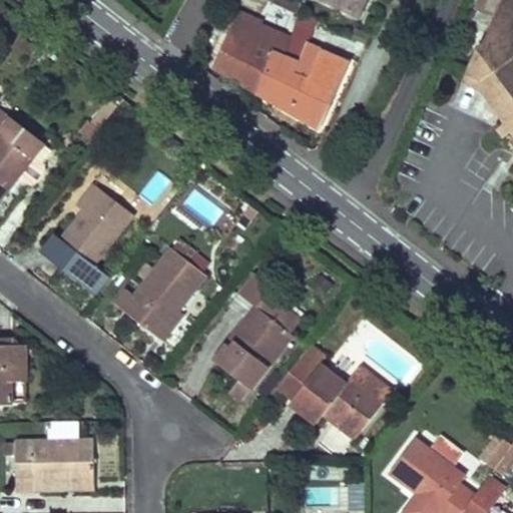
[(302,0),(271,0),(299,13),(302,0)]
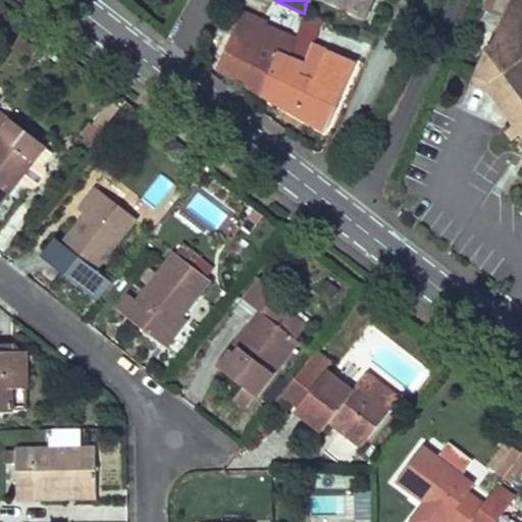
[(332,0),(367,16),(374,0),(332,0)]
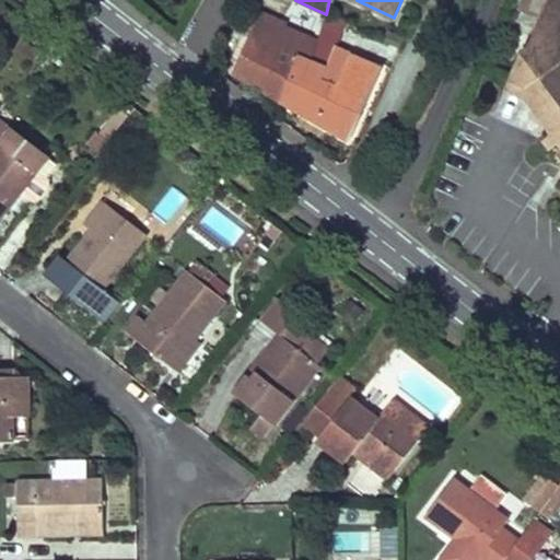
[(559,66),(559,0),(548,0),(526,49),(523,48),(509,81),(528,90),(531,85),(539,90),(534,103),(533,105),(532,108),(533,113),(548,132),(539,138),(549,151),(557,146),(559,142),(559,78),(557,74),(559,66)]
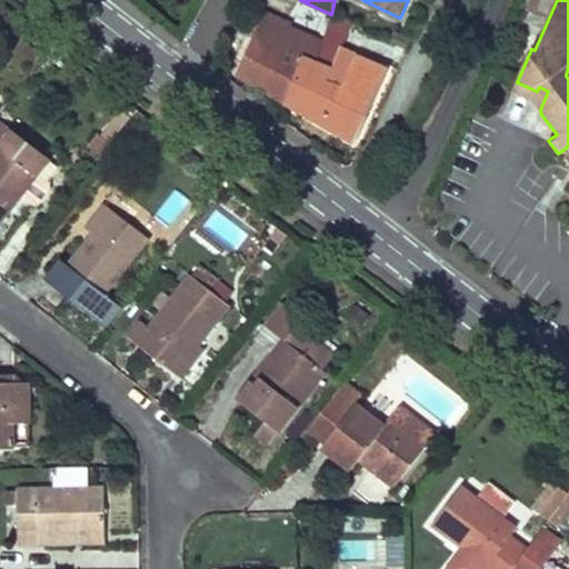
[(265,11),(237,75),(286,102),(305,57),(318,62),(323,41),(290,27),(292,22),(265,11)]
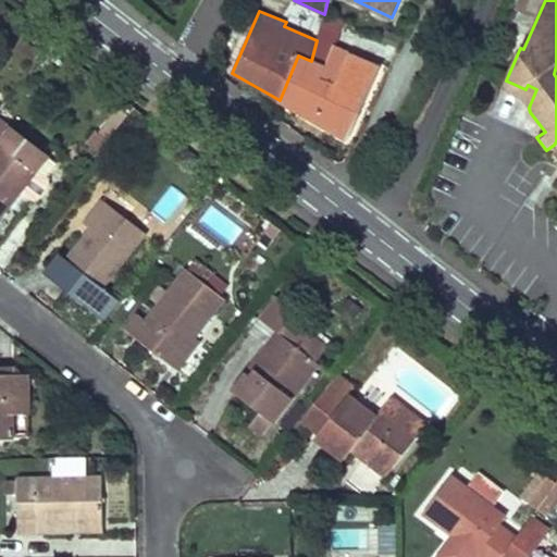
[(324,14),(317,40),(332,47),(343,23),(324,14)]
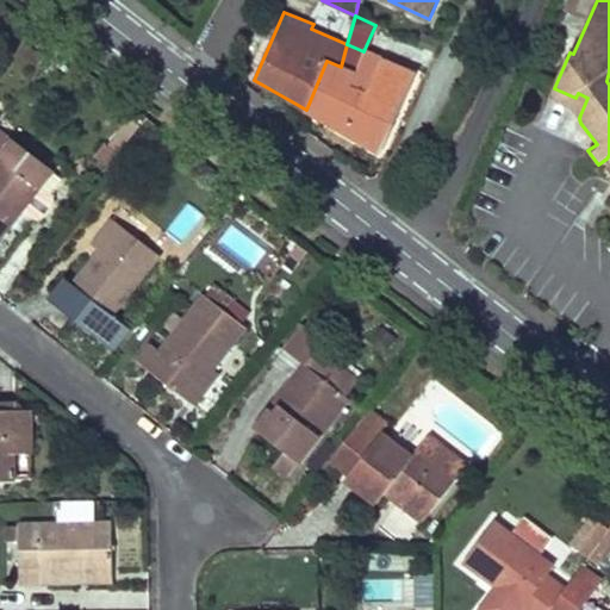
[(327,61),(306,110),(381,153),(417,74),(363,51),(347,44),(341,67),(327,61)]
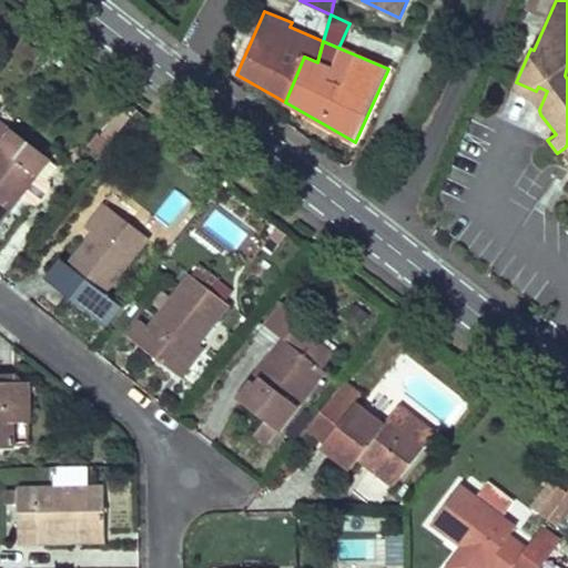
[(516,82),(511,91),(541,104),(547,91),(538,87),(536,91),(516,82)]
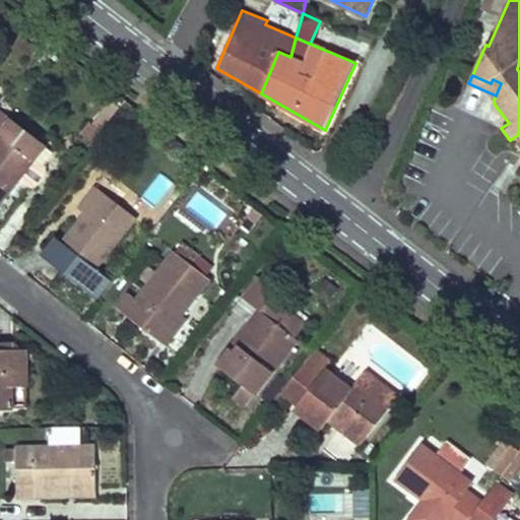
[(0,202),(34,158),(29,155),(41,141),(0,110),(0,202)]
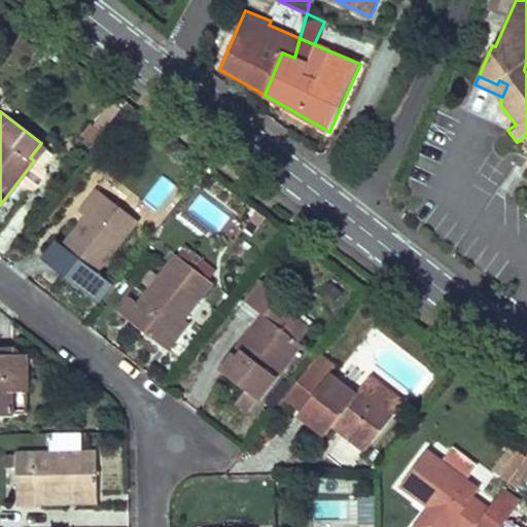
[(94,126),(84,138),(93,144),(103,133),(94,126)]
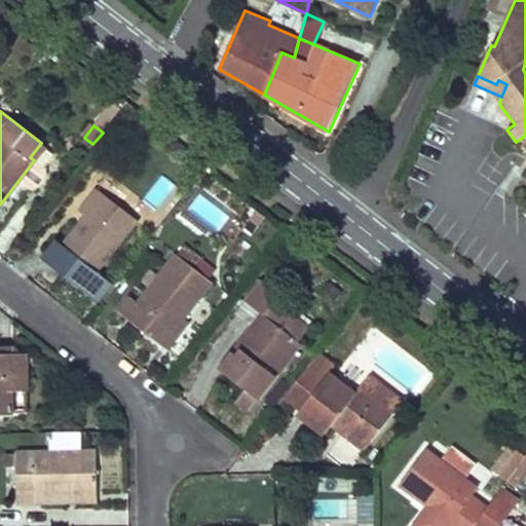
[(86,215),(103,193),(98,188),(80,211),(86,215)]
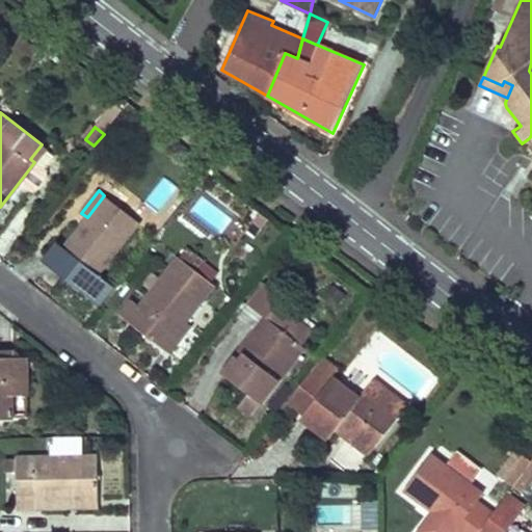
[(63,247),(99,275),(139,222),(104,195),(87,217),(63,247)]
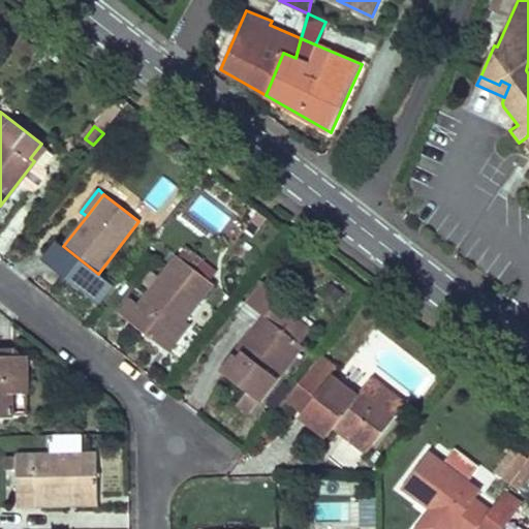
[(212,283),(178,255),(139,304),(130,297),(119,312),(162,346),(183,319),(212,283)]
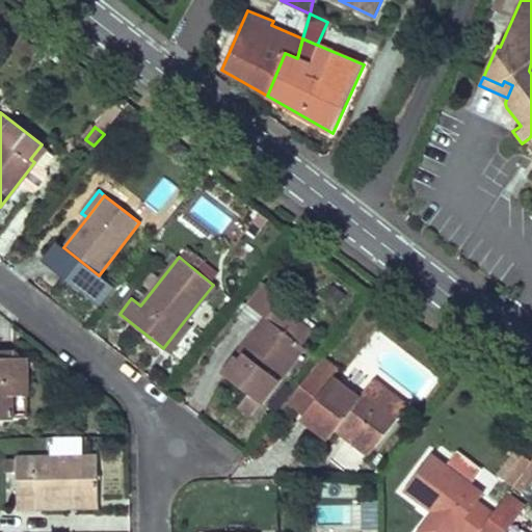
[(278,304),(282,300),(257,283),(243,300),(264,316),(267,319),(278,304)]
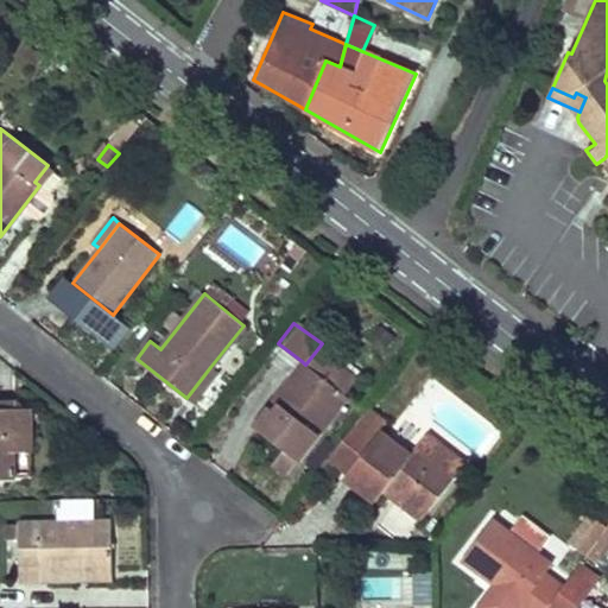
[(302,361),(278,343),(266,359),(290,377),(302,361)]
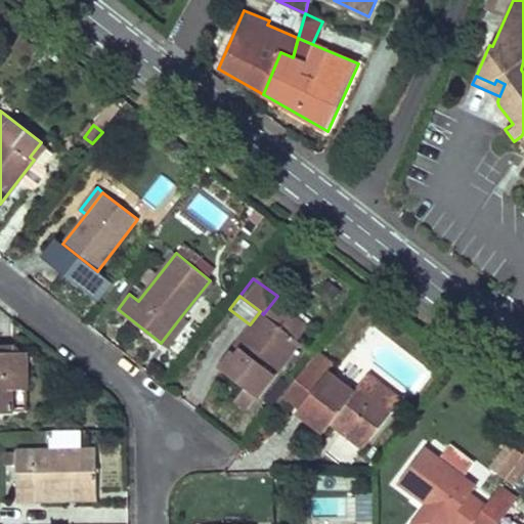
[(248,408),(299,342),(297,340),(307,325),(274,300),(263,314),(260,311),(250,324),(251,325),(256,330),(236,354),(232,351),(219,367),(245,387),(235,399),(248,408)]
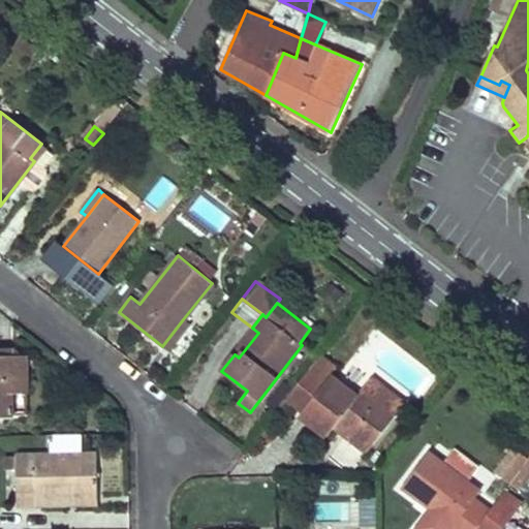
[(183,319),(162,346),(166,349),(187,322),(183,319)]
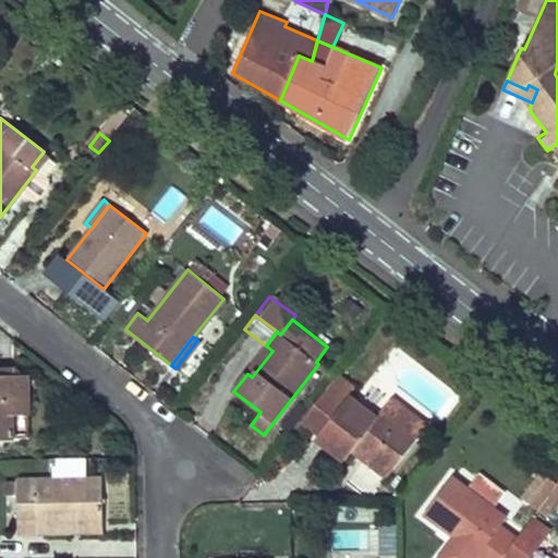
[(247,374),(252,377),(273,351),(267,347),(247,374)]
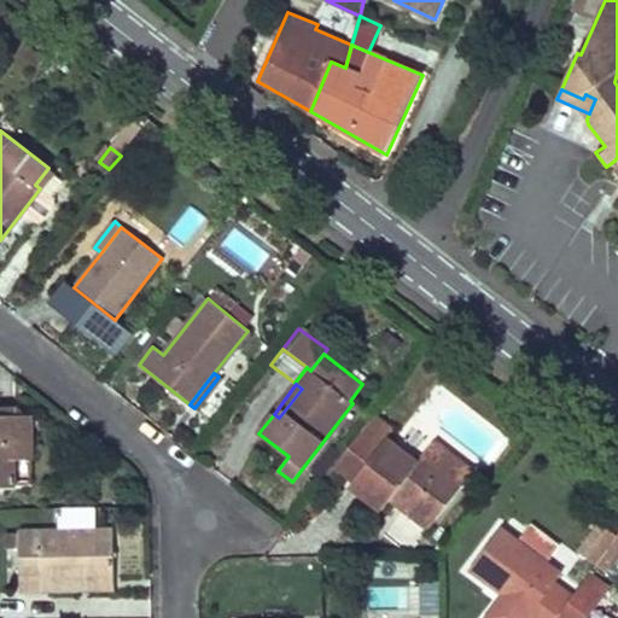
[(0,407),(0,418),(30,418),(17,407),(0,407)]
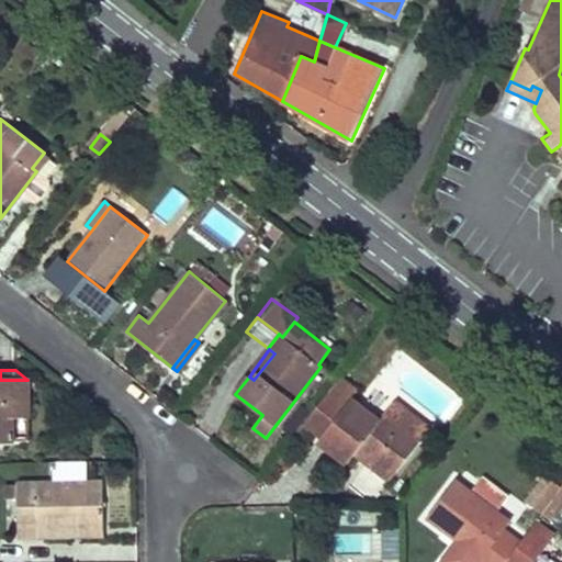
[(0,440),(12,440),(11,415),(29,415),(27,380),(0,380),(0,440)]
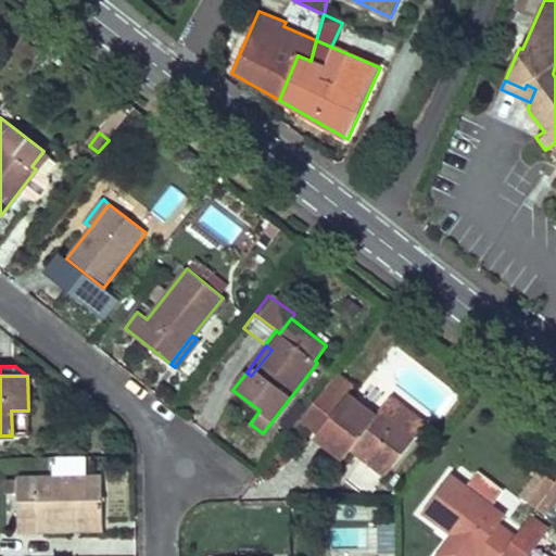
[(389,471),(414,439),(378,411),(375,416),(346,394),(343,399),(327,386),(300,419),(318,432),(315,437),(343,458),(351,450),(354,444),(389,471)]
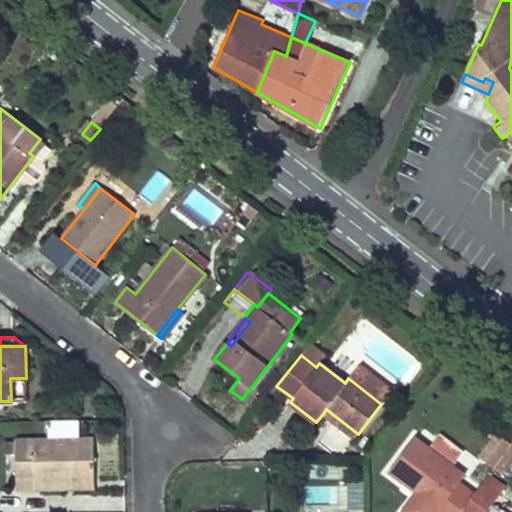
[(358,434),(326,409),(323,414),(354,438),(358,434)]
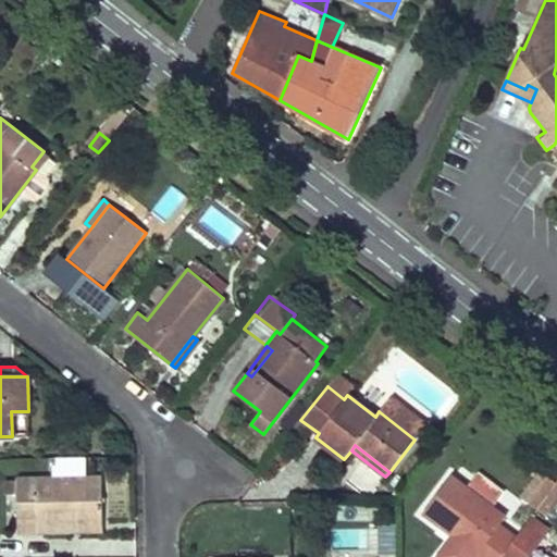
[(86,472),(87,456),(54,454),(54,470),(86,472)]
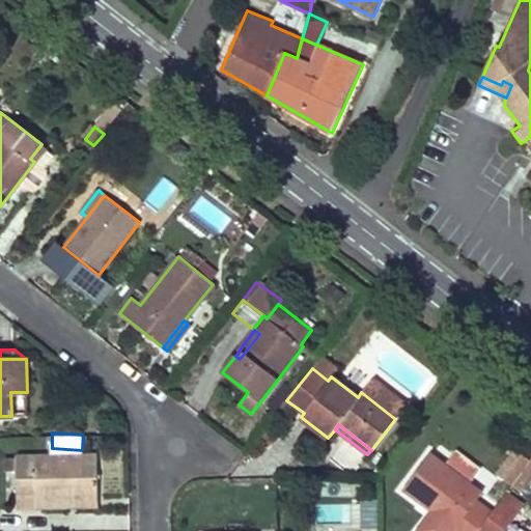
[(481,469),(456,450),(446,465),(430,453),(402,490),(422,504),(453,527),(449,530),(477,530),(492,511),(476,500),(482,492),(471,483),(481,469)]
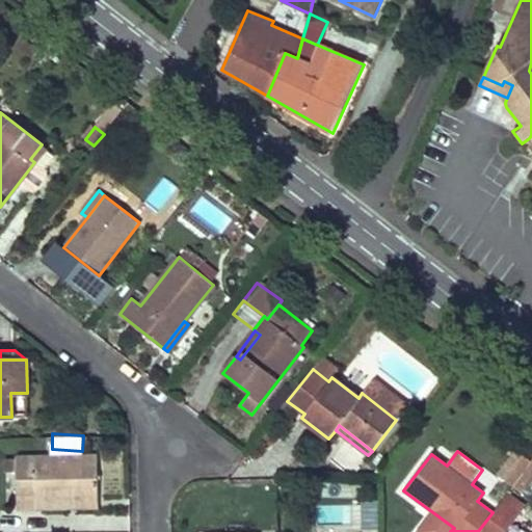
[(504,480),(512,486),(531,461),(523,454),(504,480)]
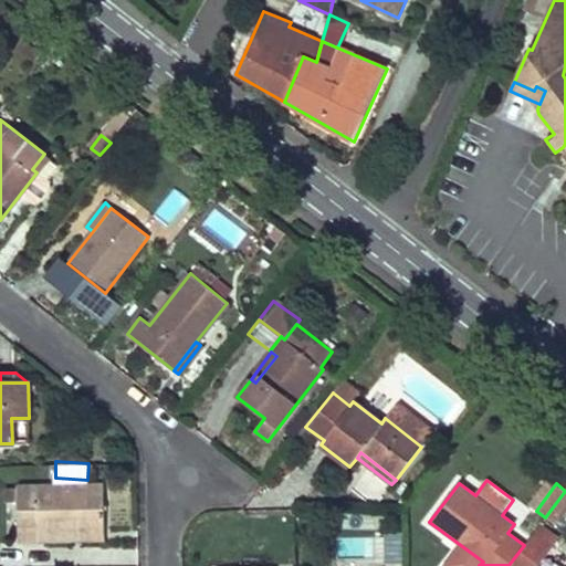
[(105,531),(104,485),(6,488),(6,502),(17,502),(18,541),(40,540),(40,532),(105,531)]
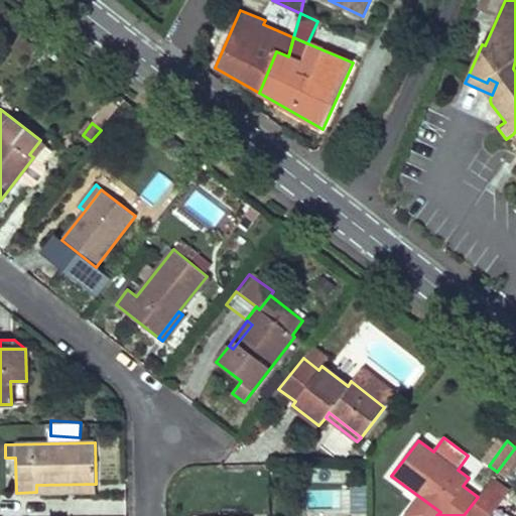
[(515,446),(515,447),(497,472),(506,478),(515,465),(515,446)]
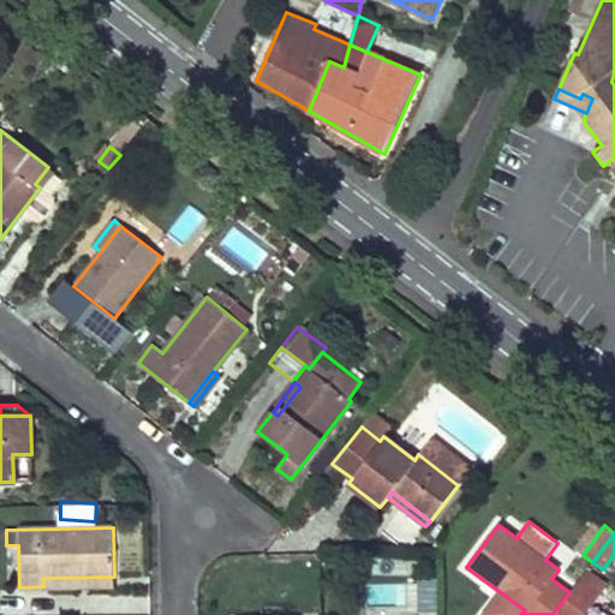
[(580,578),(601,593),(605,587),(585,572),(580,578)]
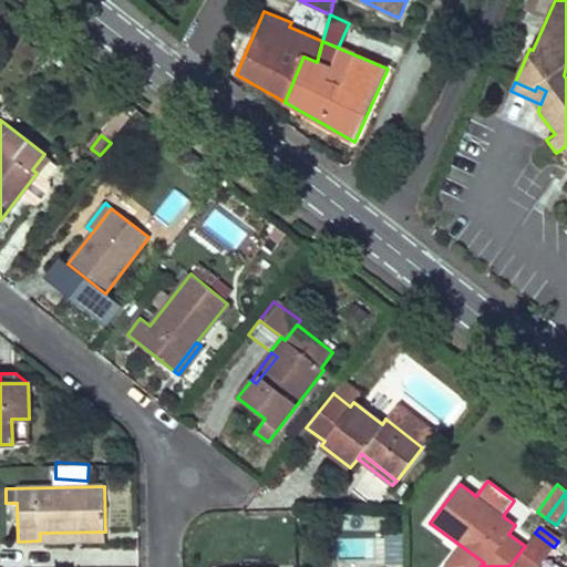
[(105,532),(40,533),(40,540),(105,539),(105,532)]
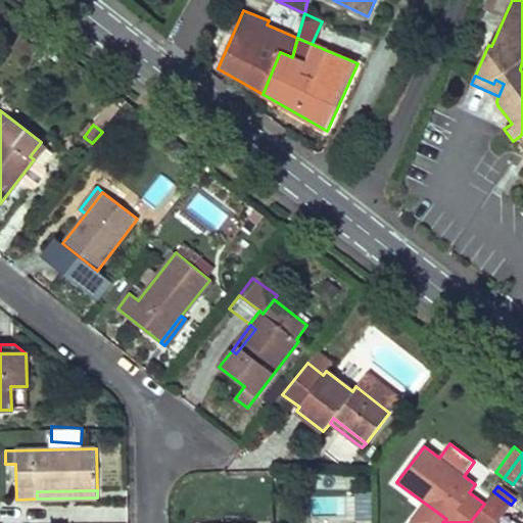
[(484,504),(470,522),(496,522),(511,505),(493,491),(484,504)]
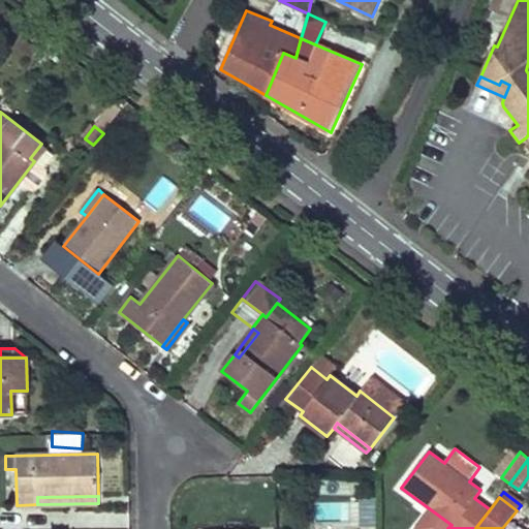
[(446,528),(447,528),(452,525),(421,502),(417,507),(446,528)]
